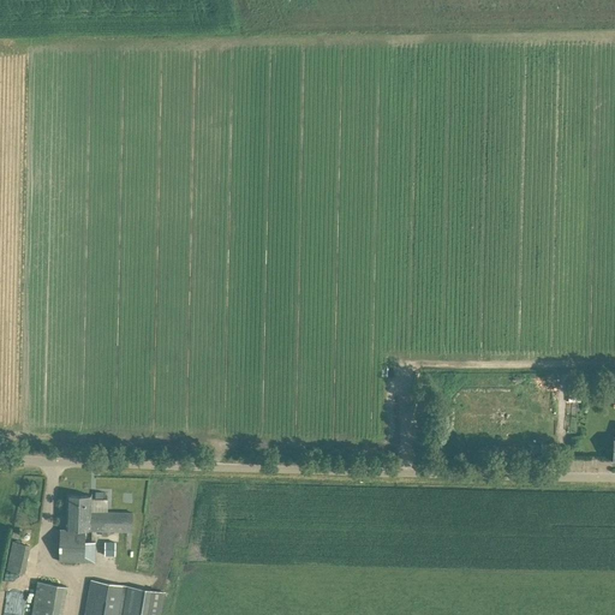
[(568,392),(569,401),(581,400),(580,390),(568,392)]
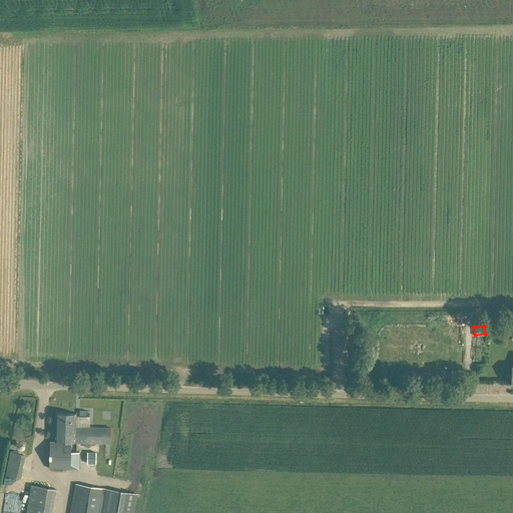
[(56,413),(56,423),(55,441),(50,441),(50,468),(79,469),(79,452),(71,452),(71,442),(111,443),(111,428),(75,427),(76,413),(56,413)]
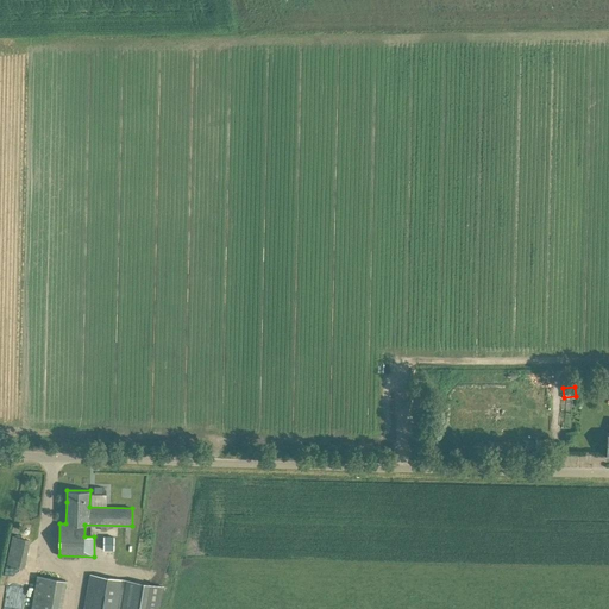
[(14,534),(7,563),(25,566),(31,538),(14,534)]
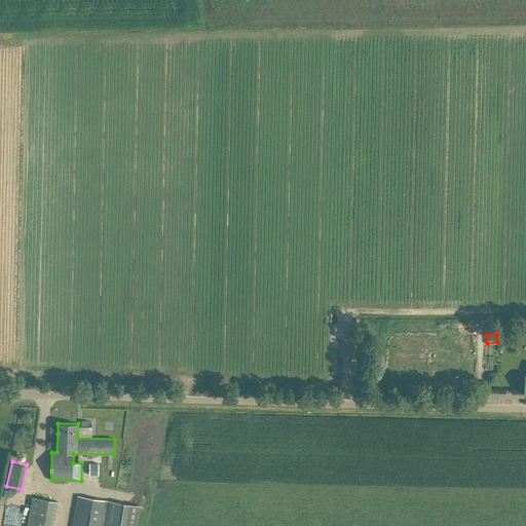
[(89,463),(89,476),(99,476),(99,463),(89,463)]
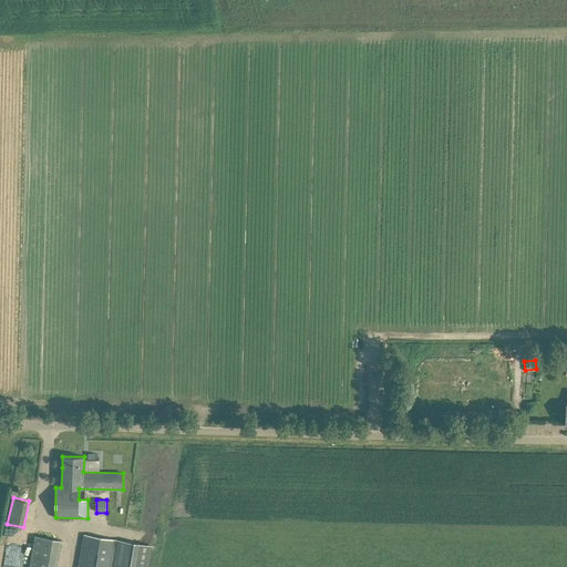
[(79,566),(148,566),(153,546),(85,535),(79,566)]
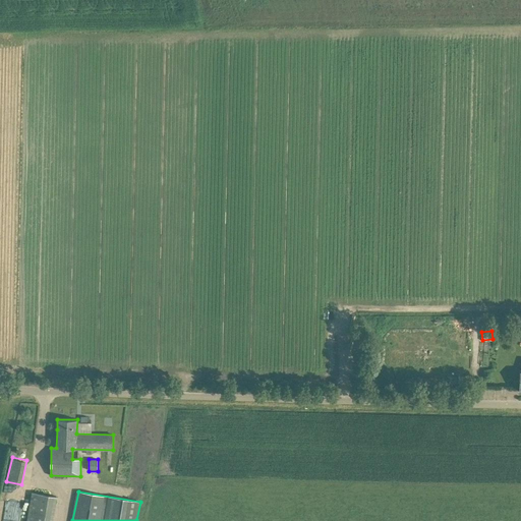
[(32,493),(26,520),(53,520),(57,497),(32,493)]
